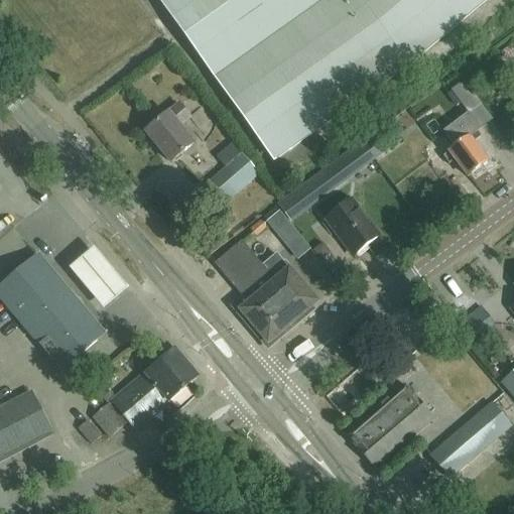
[(159,0),(273,158),(406,63),(482,0),(159,0)]
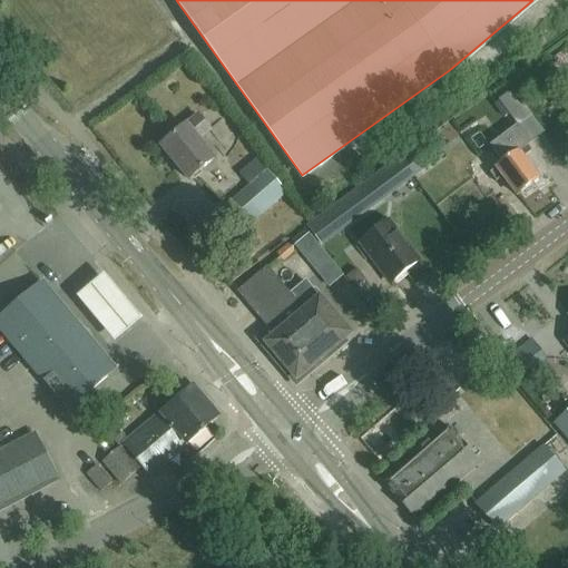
[(207,128),(196,115),(184,125),(183,124),(159,145),(187,178),(212,158),(195,138),(207,128)]
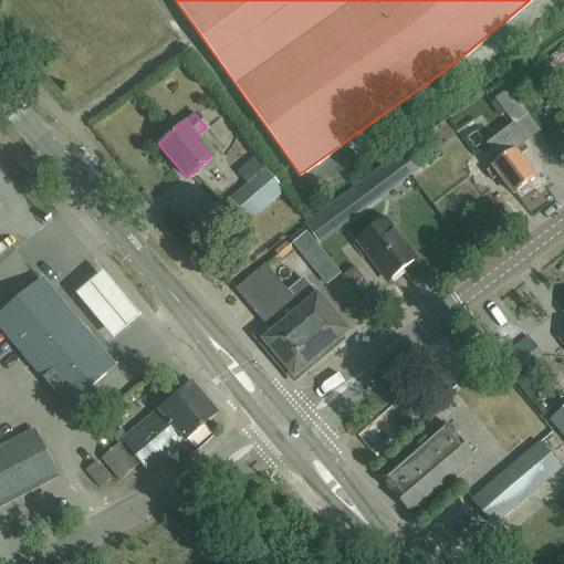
[(524,141),(512,124),(486,144),(497,159),(483,170),(490,178),(498,174),(512,192),(533,177),(512,149),(524,141)]
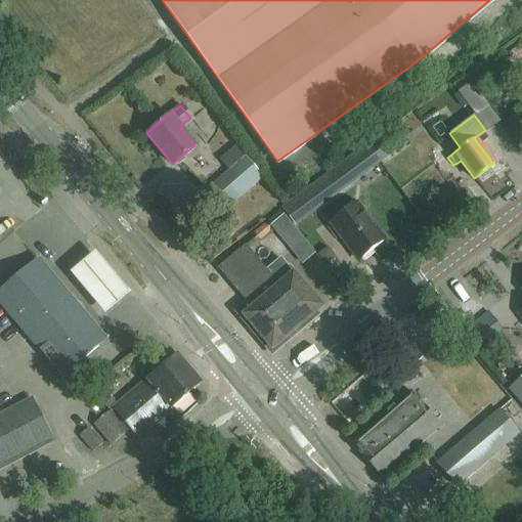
[(244,155),(224,171),(243,193),(261,177),(244,155)]
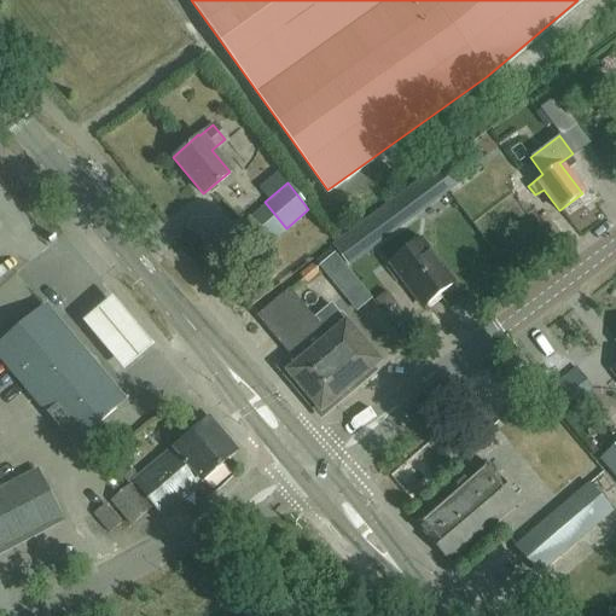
[(394,196),(364,218),(379,238),(408,215),(394,196)]
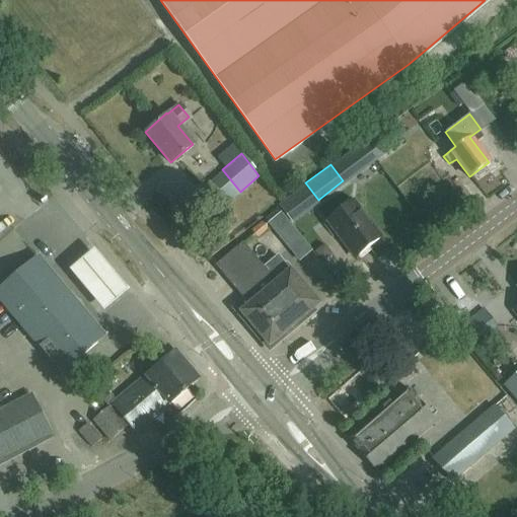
[(353,255),(379,236),(352,201),(325,220),(353,255)]
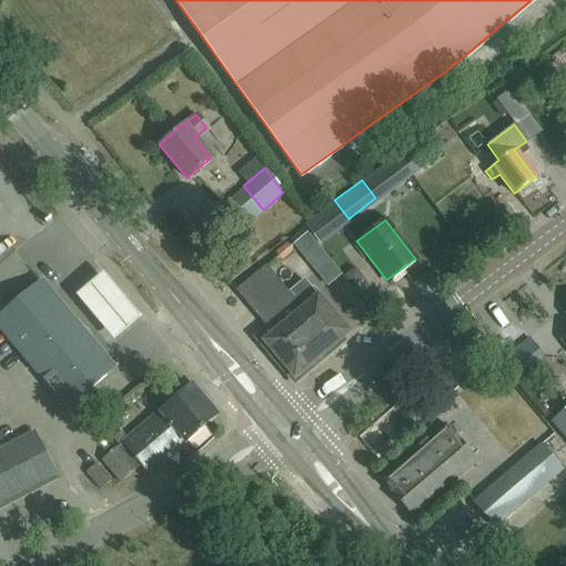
[(311,268),(325,254),(305,230),(291,242),(311,268)]
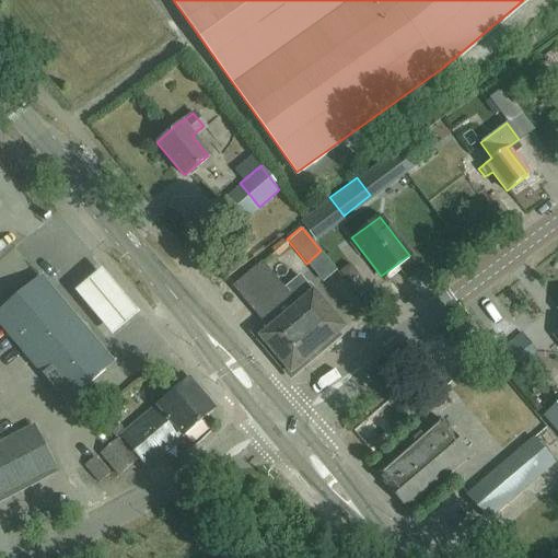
[(259,262),(251,269),(316,348),(341,327),(299,275),(282,288),(259,262)]
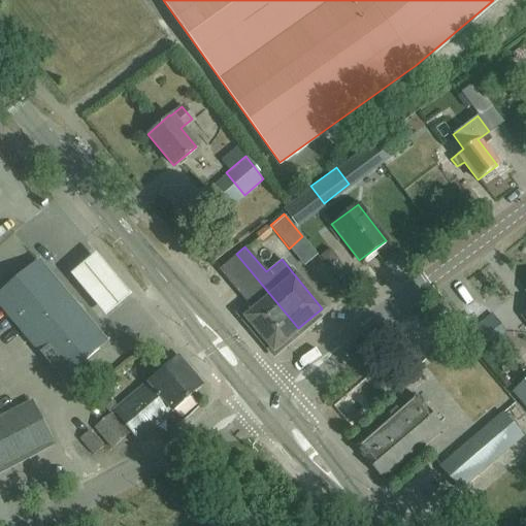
[(79,264),(68,273),(103,316),(116,305),(129,294),(94,252),(79,264)]
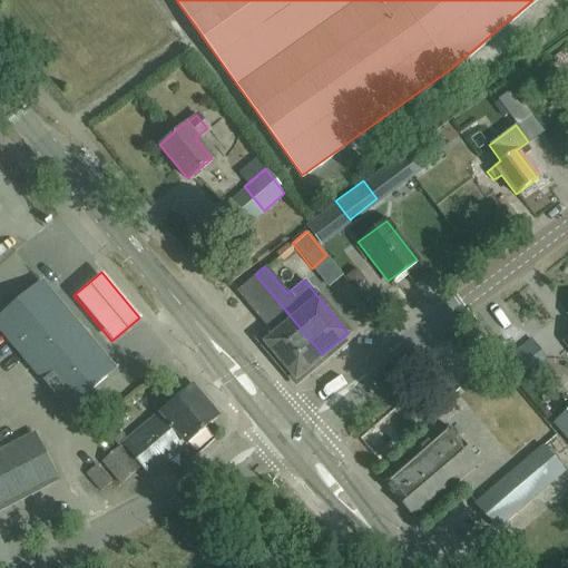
[(320,356),(322,354),(255,274),(235,291),(272,334),(263,342),(277,360),(278,360),(290,373),(297,366),(302,371),(315,360),(316,360),(320,356)]
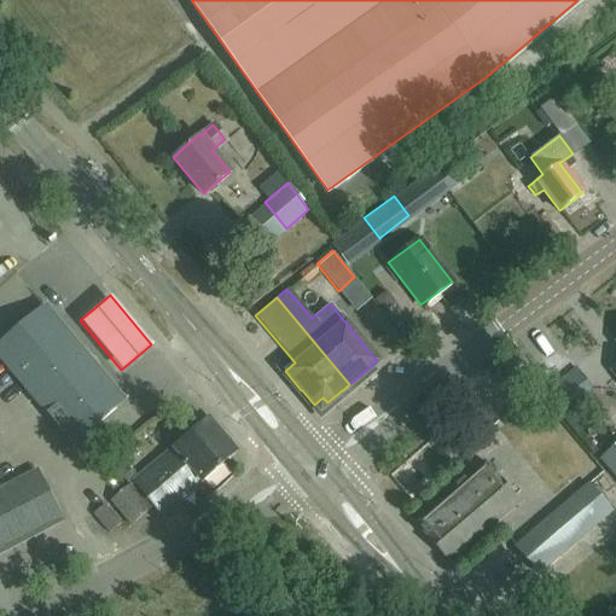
[(0,356),(69,440),(121,396),(44,303),(0,340),(0,356)]
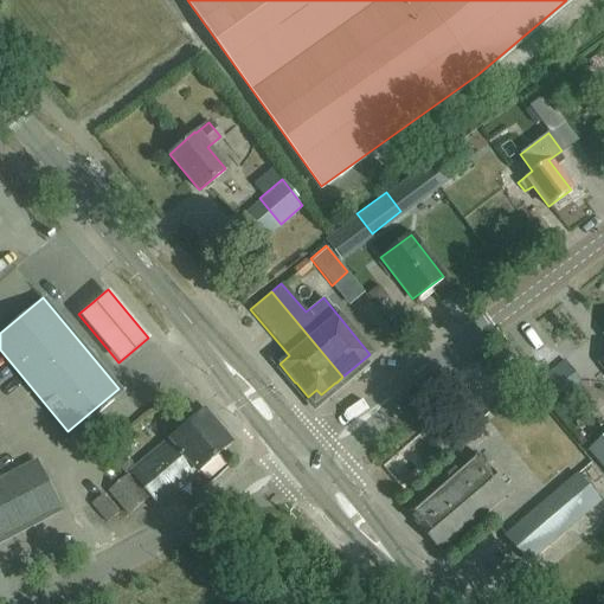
[(533,383),(547,402),(578,378),(563,359),(533,383)]
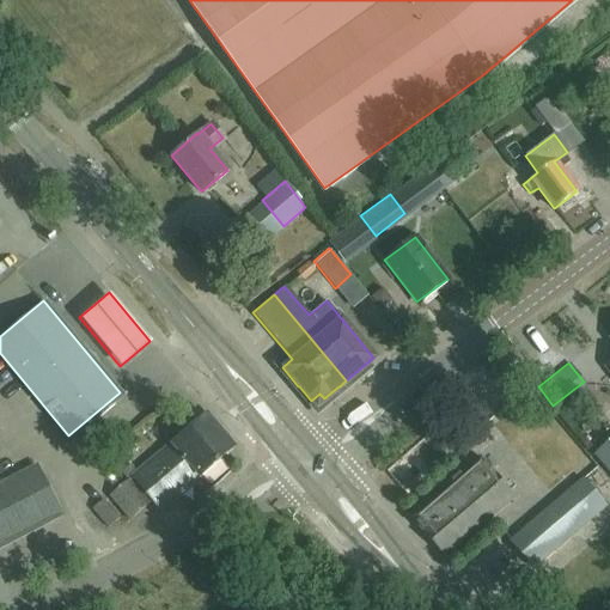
[(180,433),(207,467),(232,445),(223,434),(205,412),(180,433)]
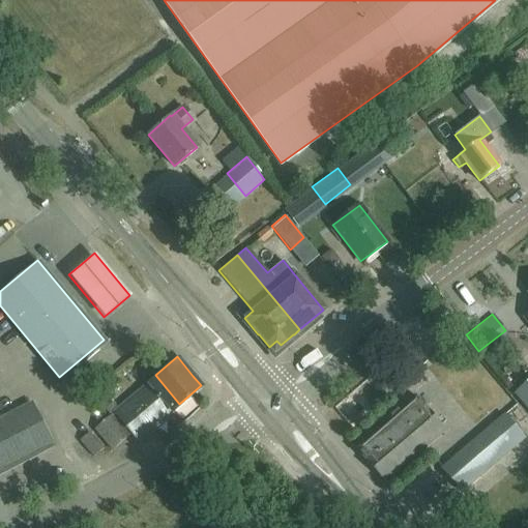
[(134,392),(158,421),(179,404),(155,375),(134,392)]
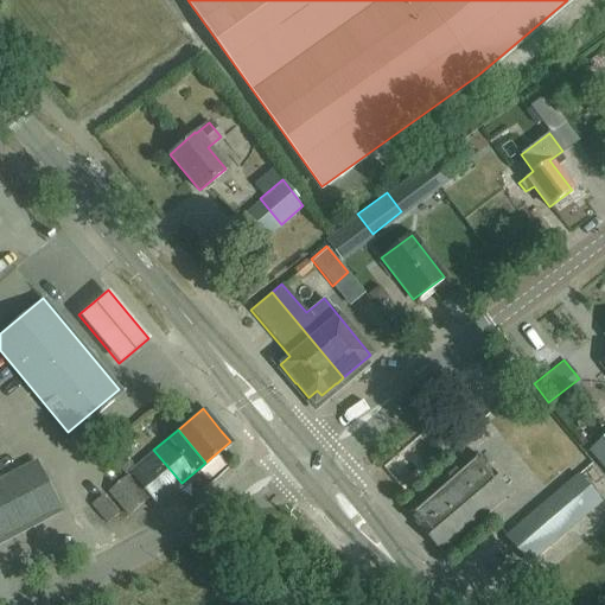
[(182,483),(153,450),(128,471),(157,503),(182,483)]
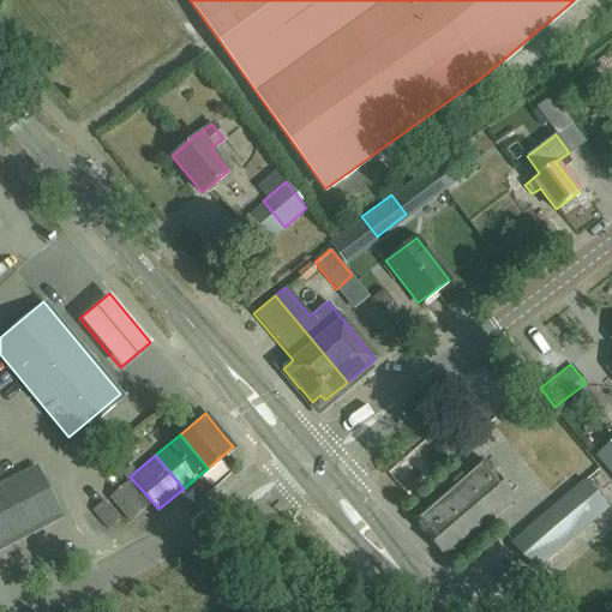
[(514,497),(480,457),(413,515),(413,521),(438,551),(472,522),(477,527),(489,517),(490,519),(514,497)]
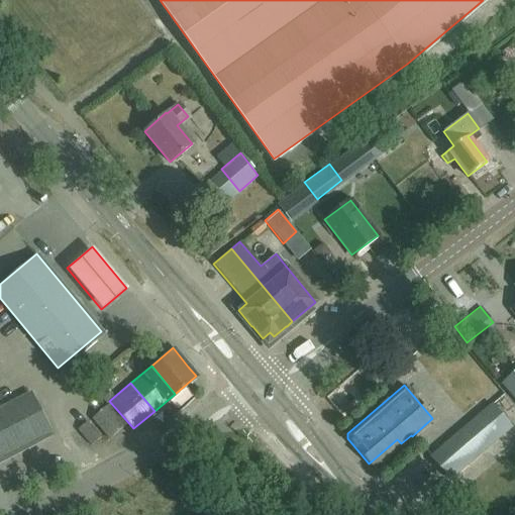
[(0,455),(48,431),(28,392),(3,405),(0,406),(0,455)]
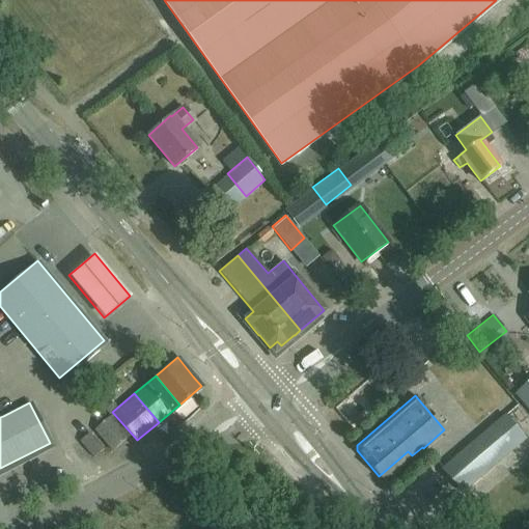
[(109,446),(127,434),(110,412),(93,425),(109,446)]
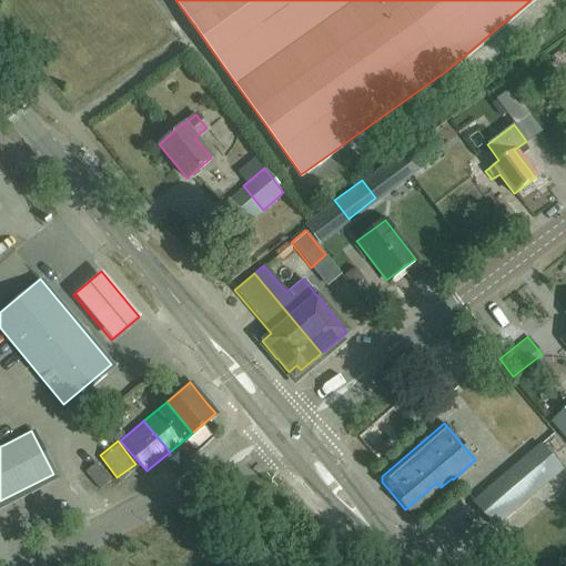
[(494,525),(562,467),(539,442),(472,499),(494,525)]
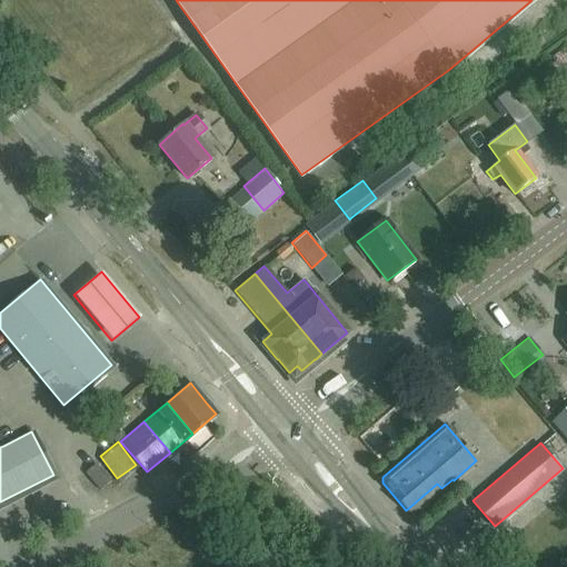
[(108,480),(93,463),(83,471),(98,488),(108,480)]
